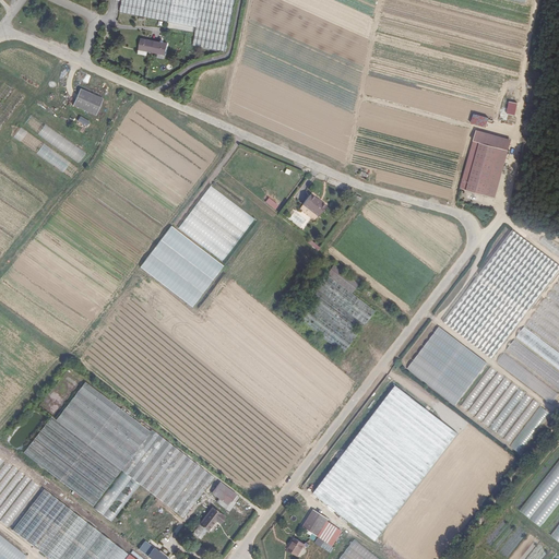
[(225,51),(235,0),(122,0),(120,12),(197,27),(193,46),(223,51),(225,51)]
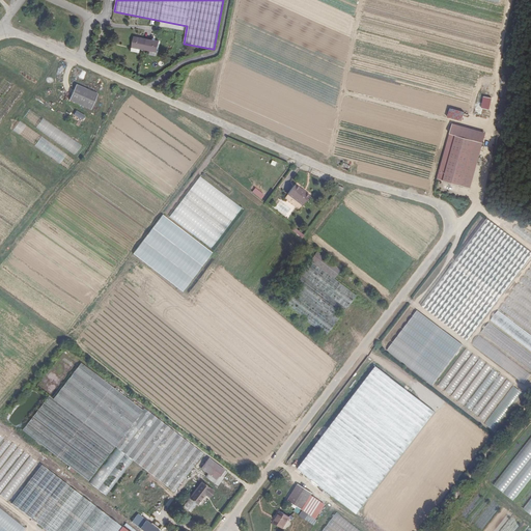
[(158,52),(160,42),(134,36),(132,47),(158,52)]
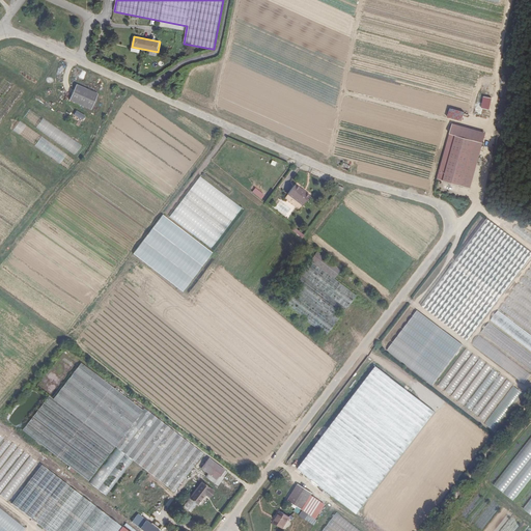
[(98,93),(76,84),(70,100),(90,109),(98,93)]
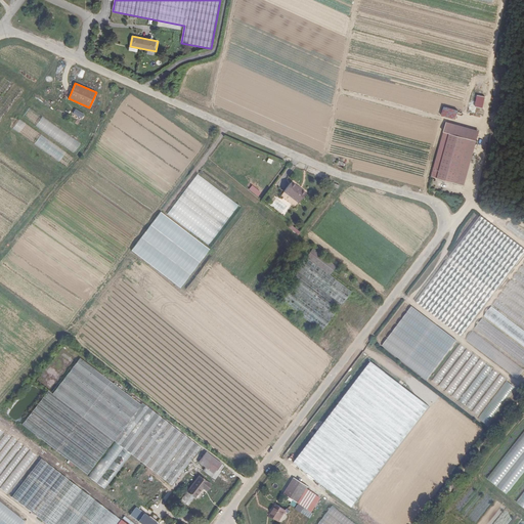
[(45,131),(50,121),(38,114),(32,124),(45,131)]
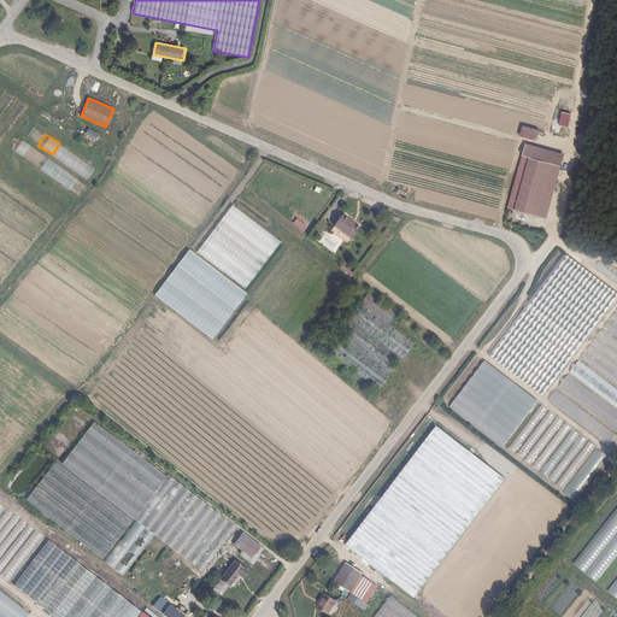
[(23,157),(30,145),(23,140),(16,152),(23,157)]
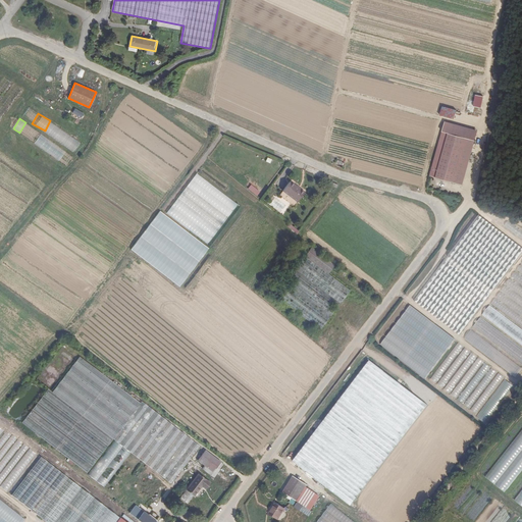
[(442,132),(475,141),(478,131),(446,121),(442,132)]
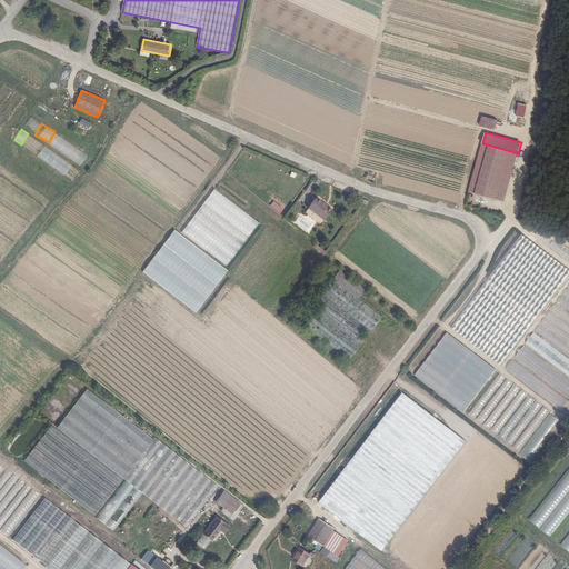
[(503,201),(518,153),(482,143),(469,191),(503,201)]
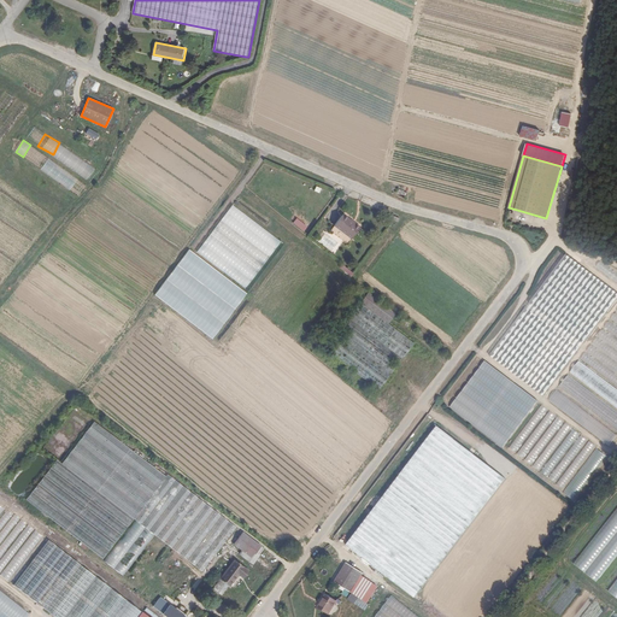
[(80,175),(88,178),(94,168),(84,163),(80,175)]
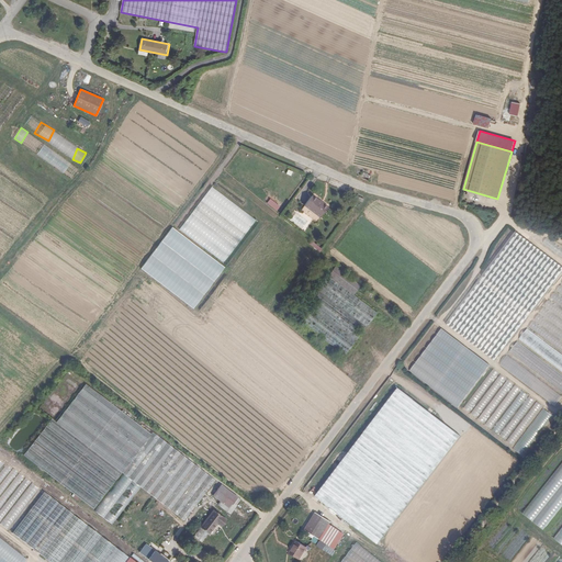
[(141,270),(195,307),(226,263),(227,263),(253,227),(251,226),(257,218),(211,187),(198,205),(193,202),(188,210),(177,225),(180,228),(178,231),(171,226),(141,270)]
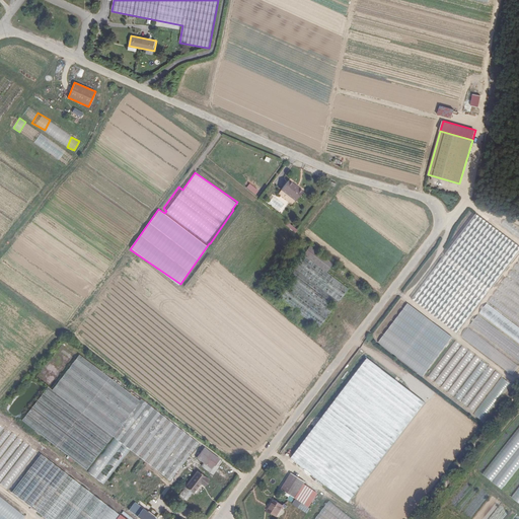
[(281,191),(295,202),(302,193),(288,181),(281,191)]
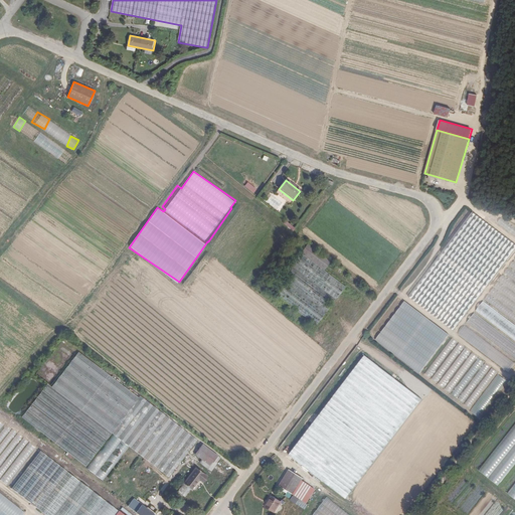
[(253,193),(256,189),(247,181),(244,185),(253,193)]
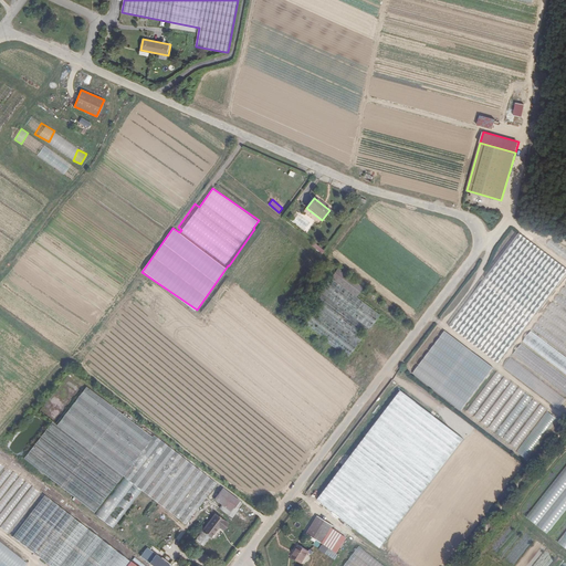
[(499,364),(565,274),(565,268),(520,233),(449,326),(499,364)]
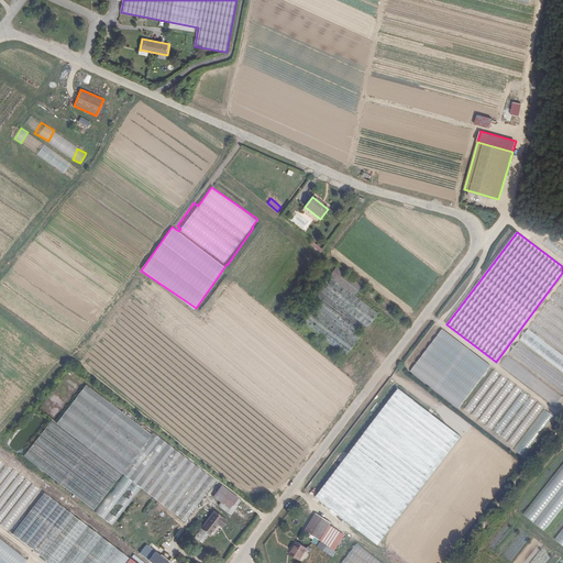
[(312,241),(309,244),(320,253),(323,250),(312,241)]
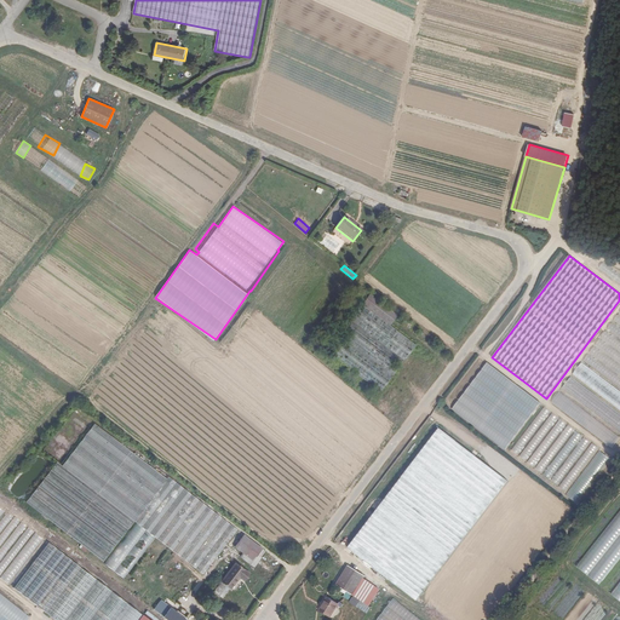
[(362,303),(390,325),(399,315),(369,293),(362,303)]
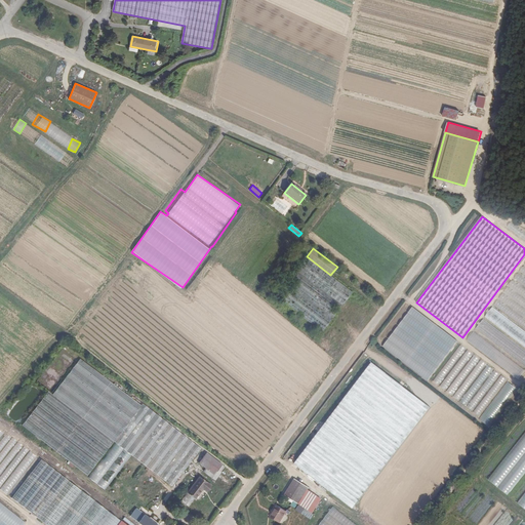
[(330,275),(307,256),(301,253),(272,293),(321,331),(352,291),(330,275)]
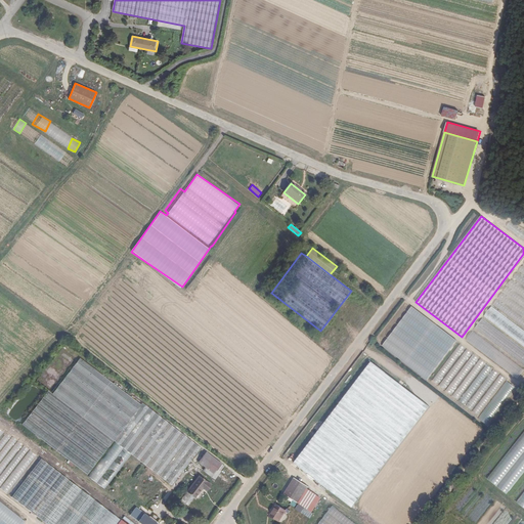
[(411,306),(383,347),(429,380),(457,339),(411,306)]
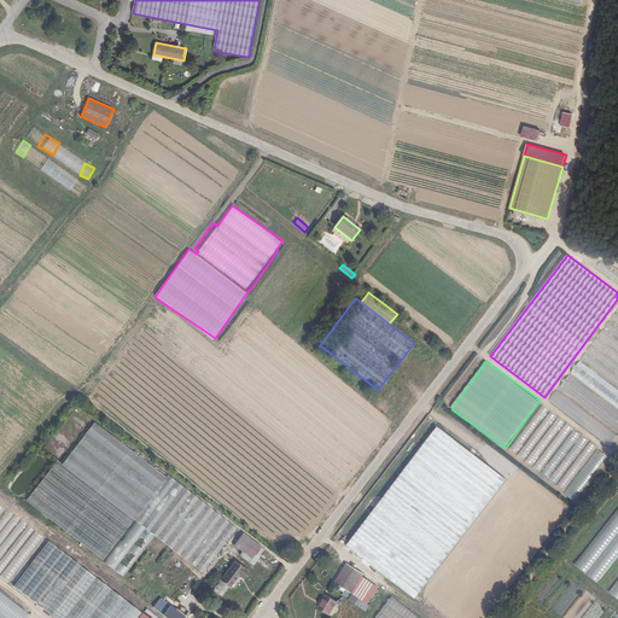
[(537,412),(509,449),(549,477),(548,478),(564,490),(573,477),(576,478),(599,447),(548,410),(543,407),(538,413),(537,412)]
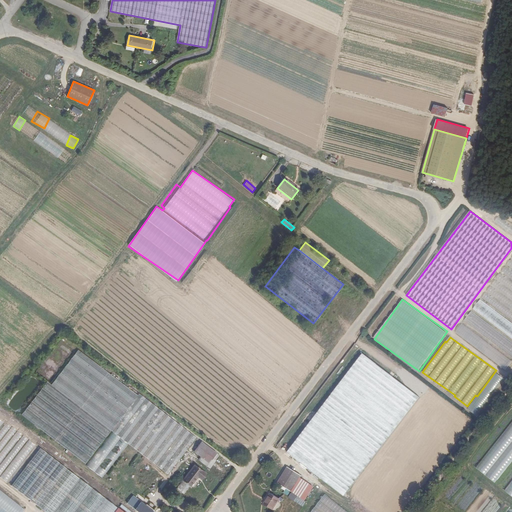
[(110,430),(137,395),(78,350),(51,384),(110,430)]
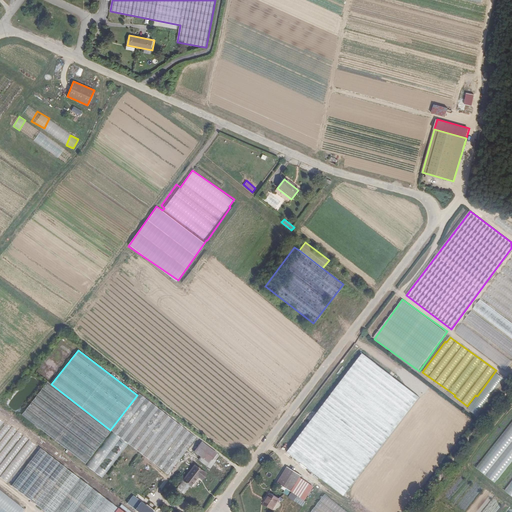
[(419,397),(363,354),(287,453),(344,496),(419,397)]
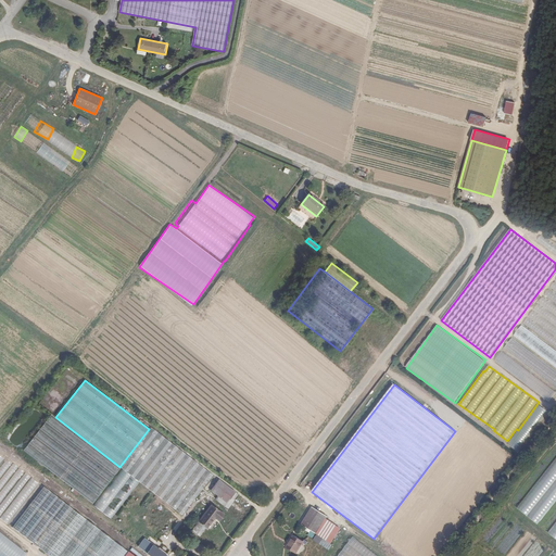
[(536,402),(507,444),(518,452),(547,409),(536,402)]
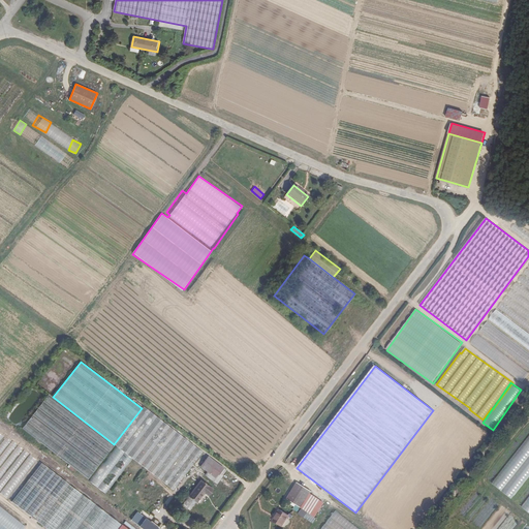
[(142,408),(114,444),(174,490),(203,453),(144,407),(142,408)]
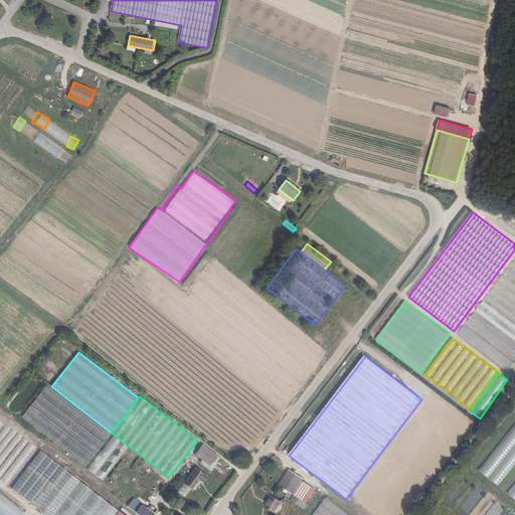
[(499,486),(514,465),(514,423),(480,471),(499,486)]
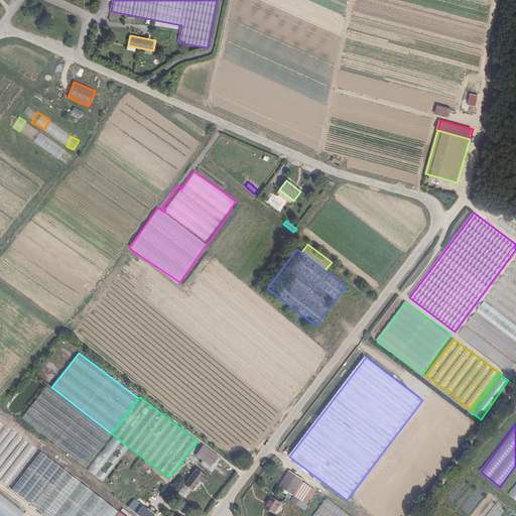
[(5,425),(0,432),(0,479),(8,486),(35,447),(28,442),(17,434),(17,433),(11,429),(5,425)]
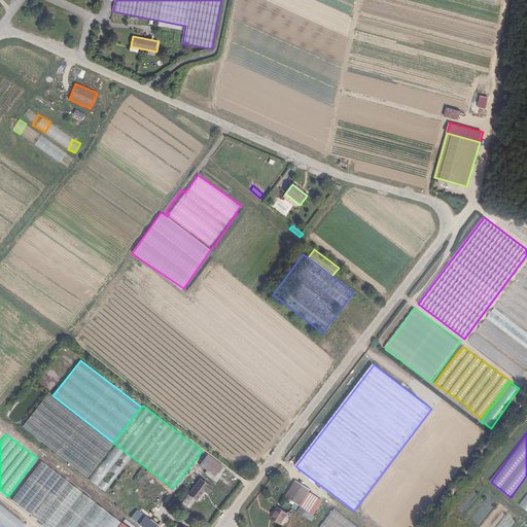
[(222,466),(207,454),(199,464),(215,477),(222,466)]
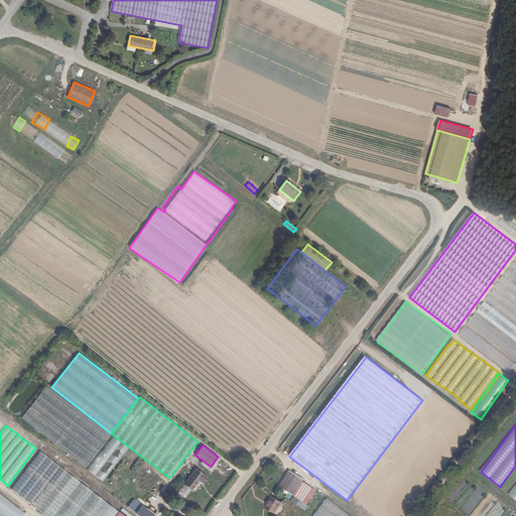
[(308,473),(295,465),(284,481),(298,489),(308,473)]
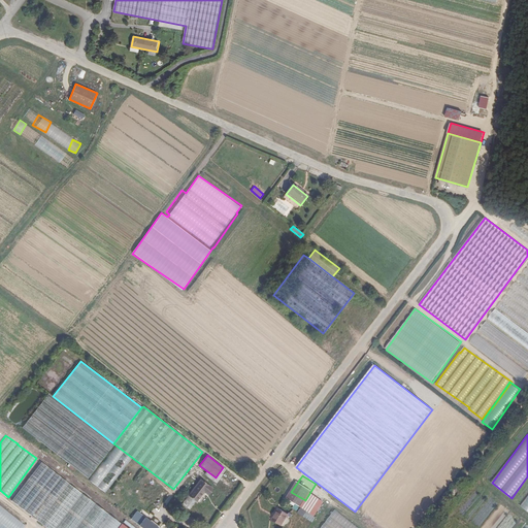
[(206,494),(211,488),(200,479),(188,495),(196,502),(204,492),(206,494)]
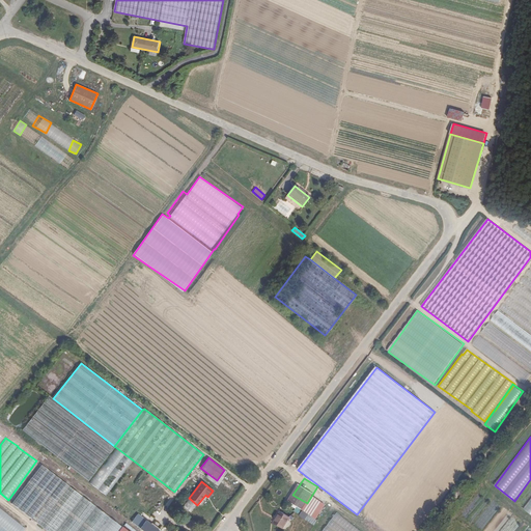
[(8,501),(12,503),(22,487),(17,485),(8,501)]
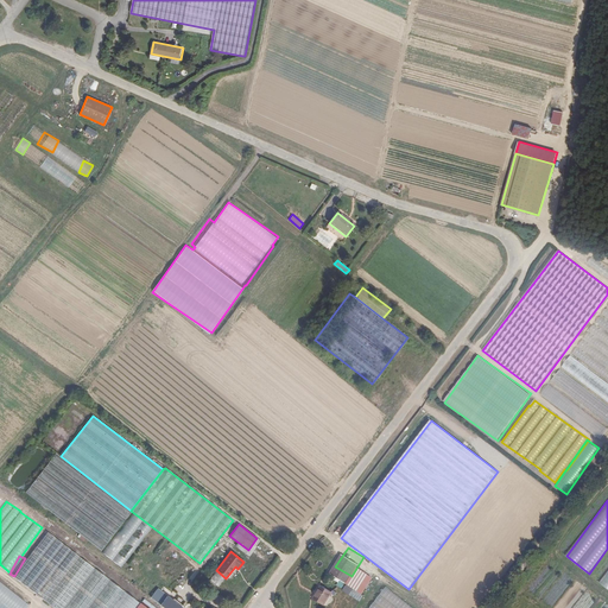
[(135,607),(140,603),(94,568),(63,607),(135,607)]
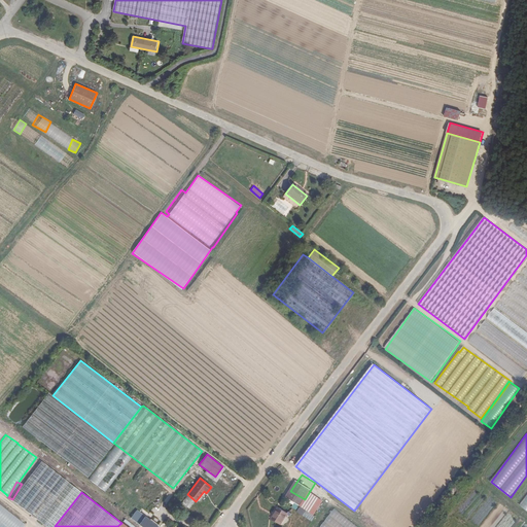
[(292,507),(284,501),(277,513),(285,519),(292,507)]
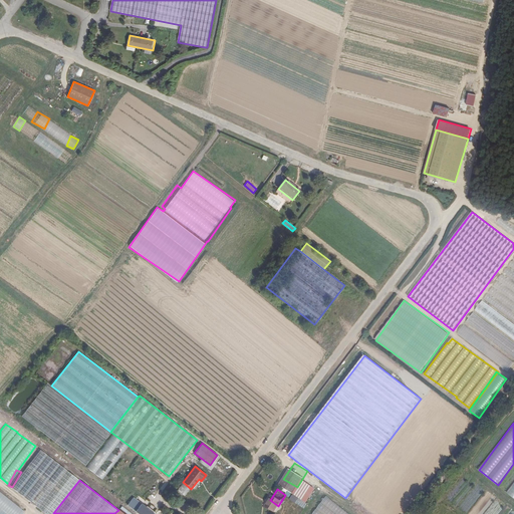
[(22,513),(26,510),(0,491),(0,513),(22,513)]
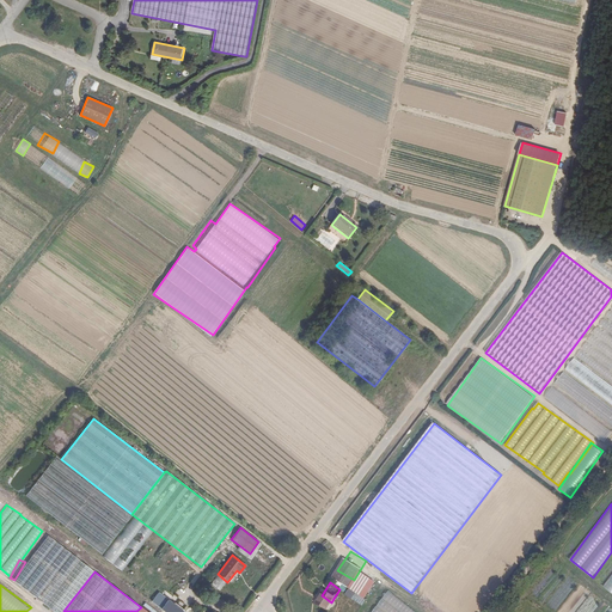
[(416,611),(387,592),(372,611),(416,611)]
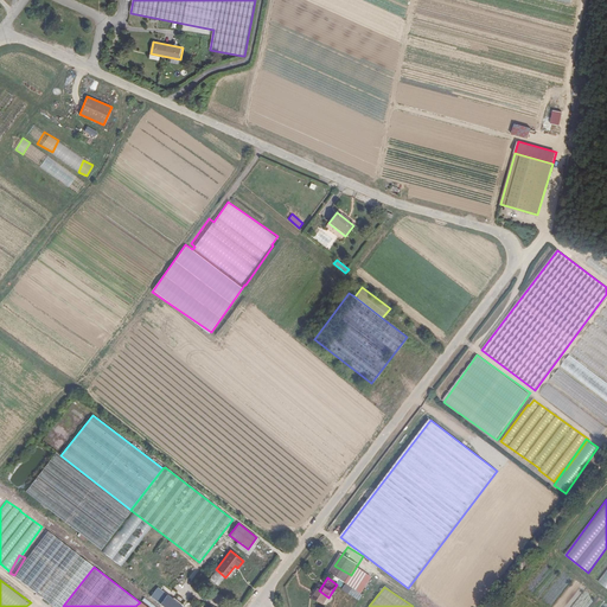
[(211,600),(218,604),(223,596),(217,592),(211,600)]
